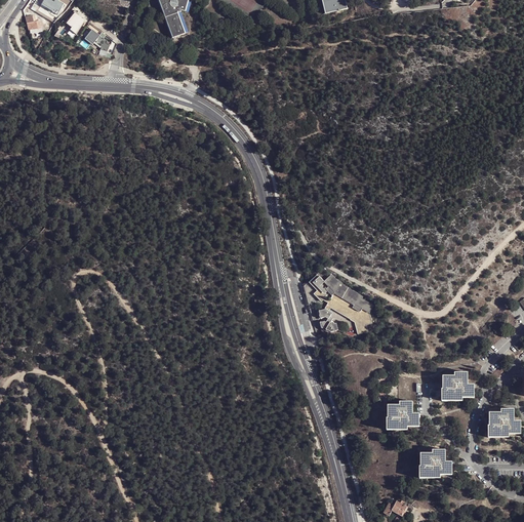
[(158,0),(171,36),(186,31),(177,10),(179,9),(180,7),(186,9),(187,0),(158,0)]
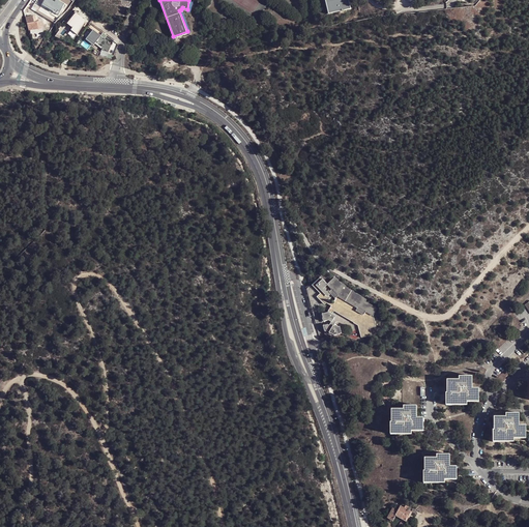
[(324,0),(327,11),(349,6),(348,0),(324,0)]
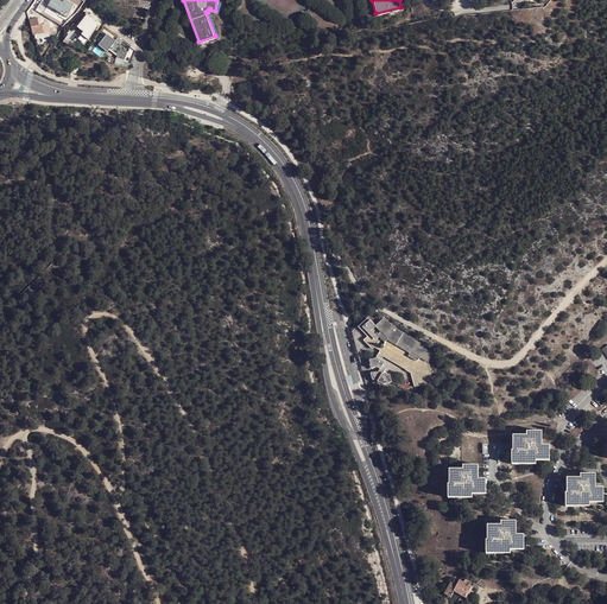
[(92,14),(84,8),(74,24),(82,29),(81,31),(88,37),(99,21),(92,16),(92,14)]
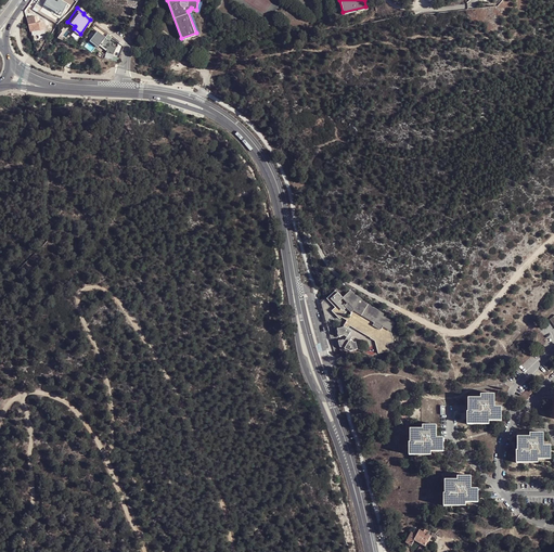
[(42,18),(37,20),(35,20),(34,14),(28,15),(26,15),(29,29),(43,26),(42,18)]
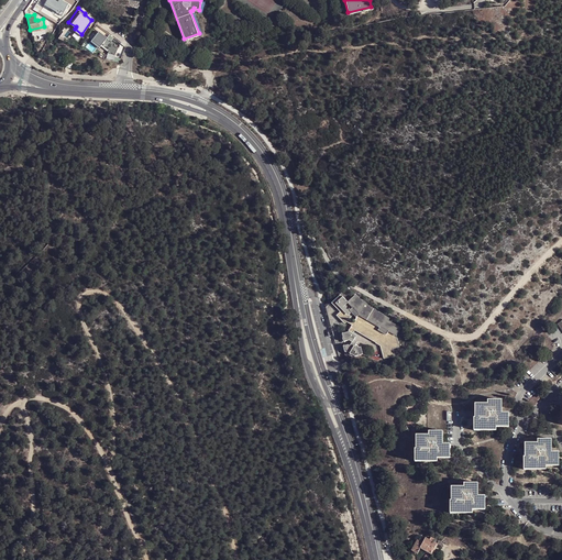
[(114,40),(97,28),(90,36),(91,36),(90,39),(99,44),(101,42),(109,47),(108,50),(116,52),(118,44),(114,41),(114,40)]
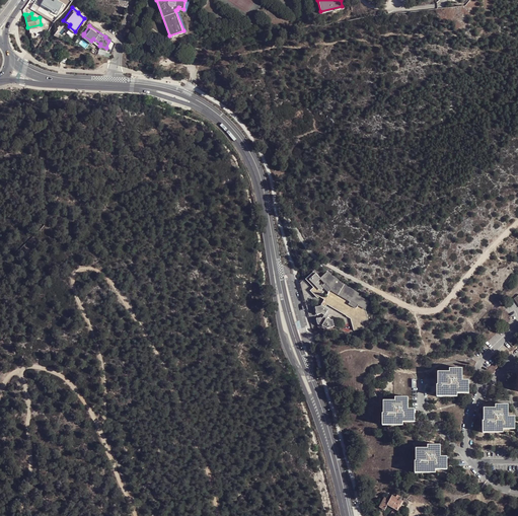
[(312,272),(304,279),(312,288),(309,291),(316,298),(318,296),(322,300),(322,303),(325,304),(330,308),(349,318),(353,329),(362,326),(361,320),(367,318),(363,308),(367,301),(356,295),(357,293),(335,280),(326,272),(319,279),(312,272)]
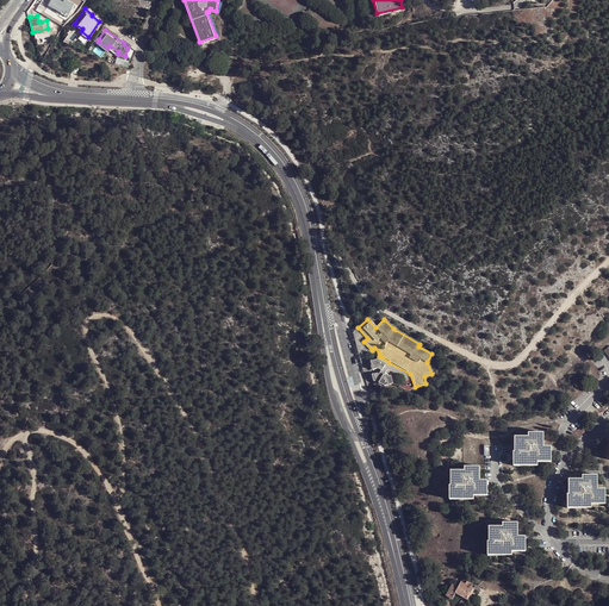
[(379,358),(376,360),(370,361),(371,366),(370,367),(371,369),(377,368),(379,369),(381,367),(383,364),(384,364),(384,363),(380,361),(379,358)]
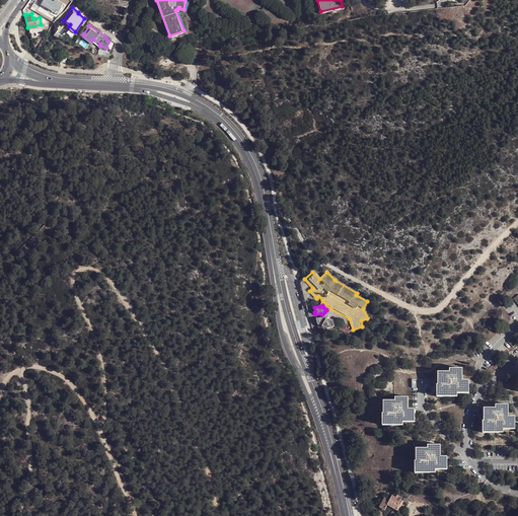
[(324,312),(322,314),(320,317),(319,317),(315,318),(316,323),(321,323),(325,318),(326,314),(324,312)]
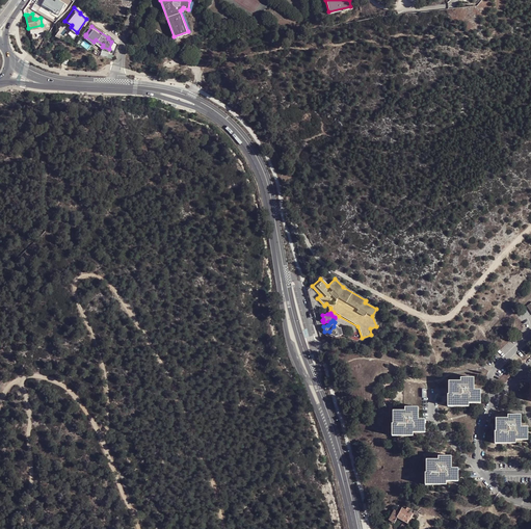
[(334,326),(329,332),(329,335),(332,334),(334,336),(337,335),(337,336),(338,336),(339,335),(341,334),(339,327),(338,327),(336,327),(334,326)]
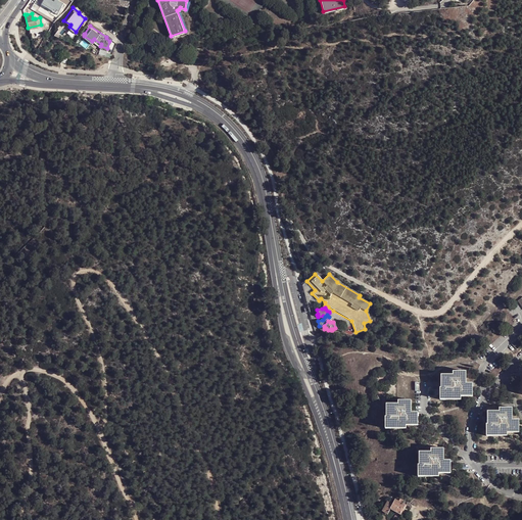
[(439,397),(460,397),(460,393),(471,393),(472,380),(465,381),(465,369),(452,369),(451,372),(440,372),(439,385),(439,397)]
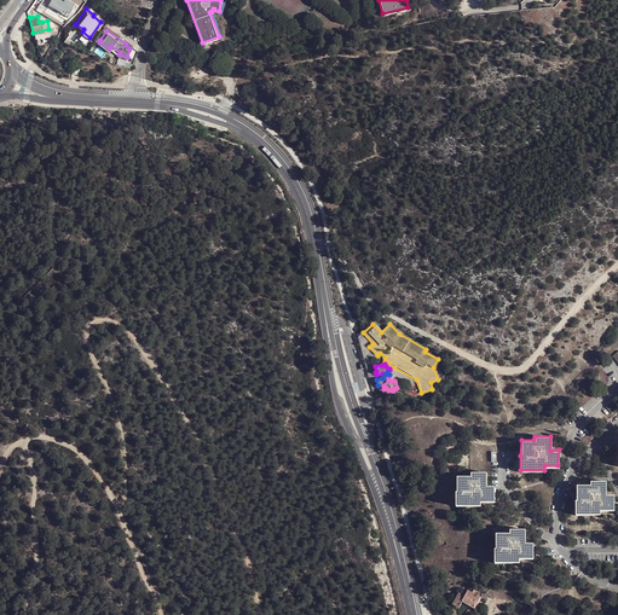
[(494,485),(486,485),(486,471),(471,470),(471,475),(456,475),(455,491),(455,504),(480,504),(480,500),(494,500),(494,485)]
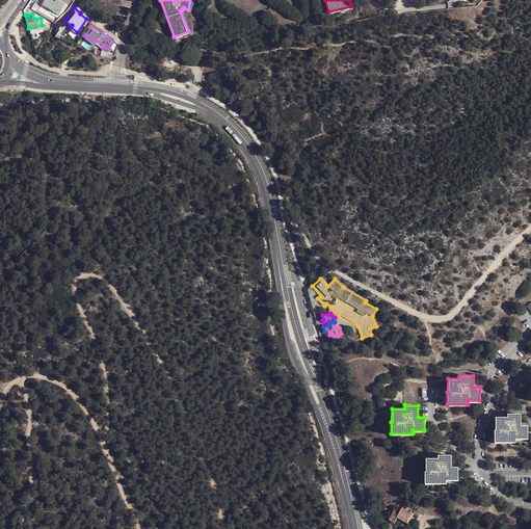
[(494,441),(514,441),(514,438),(527,438),(527,424),(520,424),(520,412),(506,412),(506,415),(495,416),(495,428),(494,428),(494,441)]
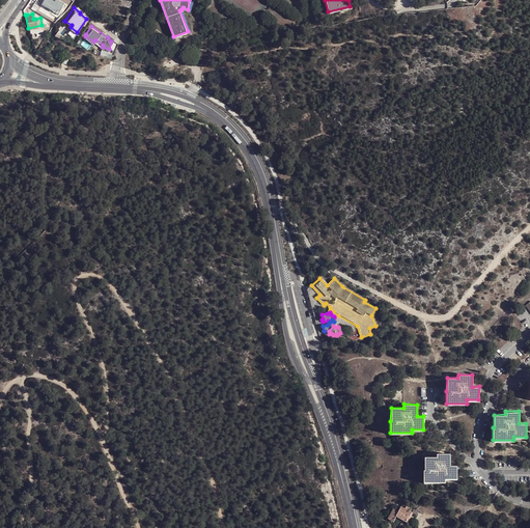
[(456,478),(456,465),(450,465),(450,452),(437,452),(437,455),(424,455),(425,469),(423,469),(423,481),(445,481),(444,478),(456,478)]
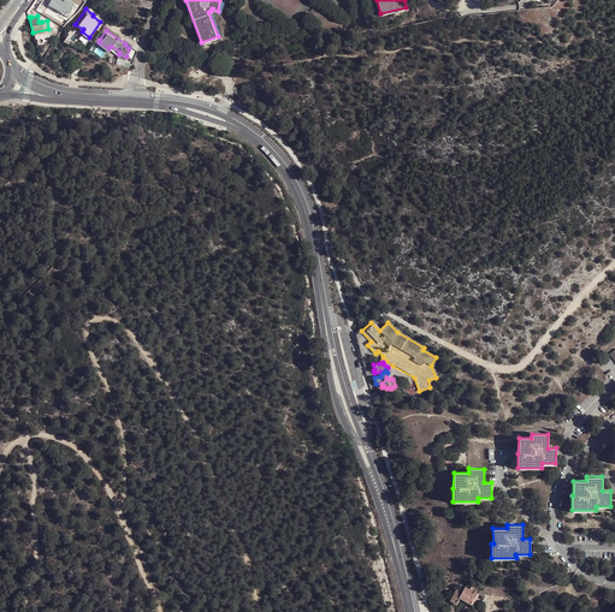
[(449,600),(456,604),(459,599),(471,605),(477,594),(472,592),(473,588),(469,587),(468,589),(463,587),(462,589),(459,588),(457,589),(455,588),(449,600)]
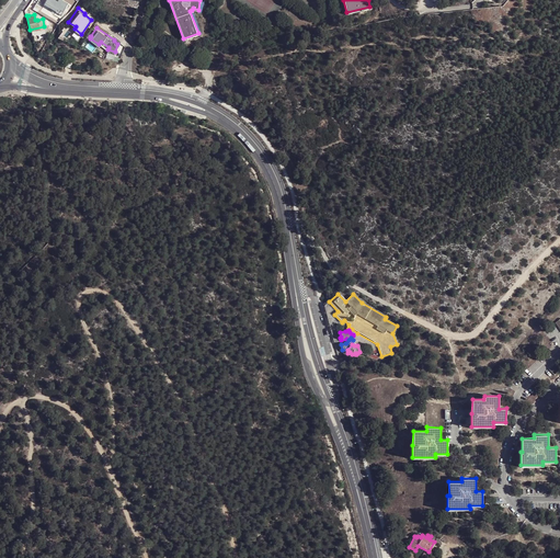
[(444,536),(441,539),(447,545),(450,541),(444,536)]
